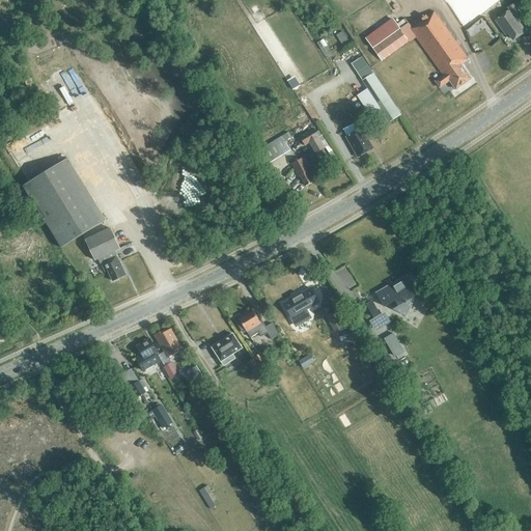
[(257,0),(254,2),(258,9),(264,6),(260,0),(257,0)]
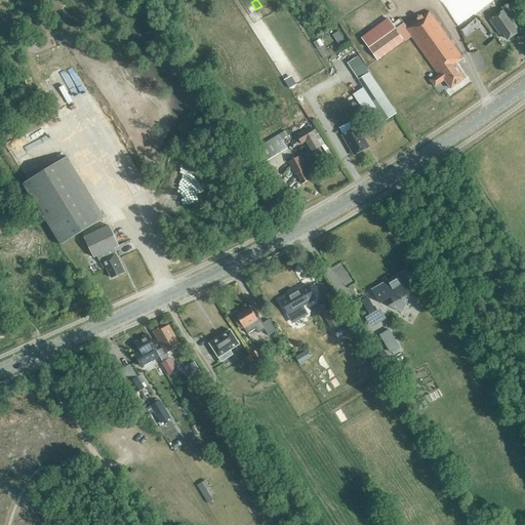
[(472,21),(492,0),(478,0),(474,5),(476,6),(467,15),(472,21)]
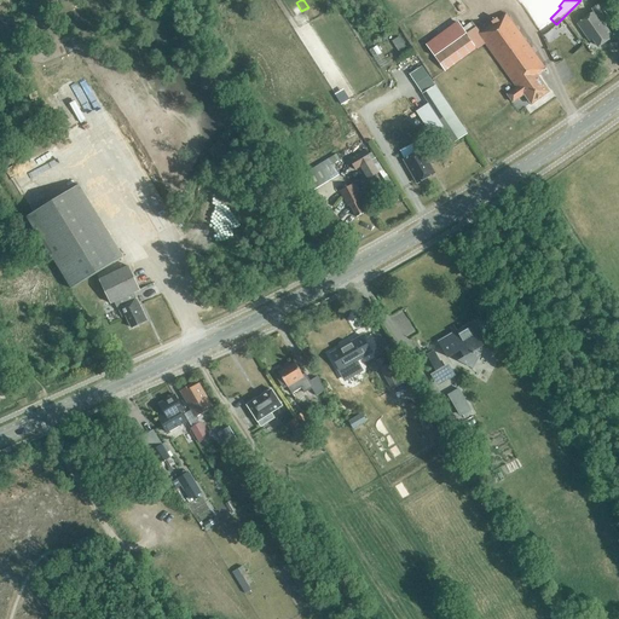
[(593,39),(599,47),(612,38),(600,22),(609,15),(601,3),(591,10),(594,12),(578,23),(590,40),(593,39)]
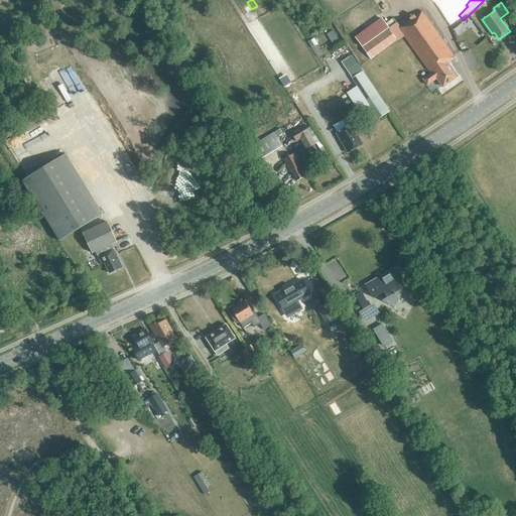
[(373,40),(362,47),(371,59),(403,35),(430,74),(422,80),(427,86),(436,79),(441,87),(443,85),(444,87),(456,78),(456,77),(457,76),(446,62),(455,57),(421,11),(391,33),(388,28),(373,40)]
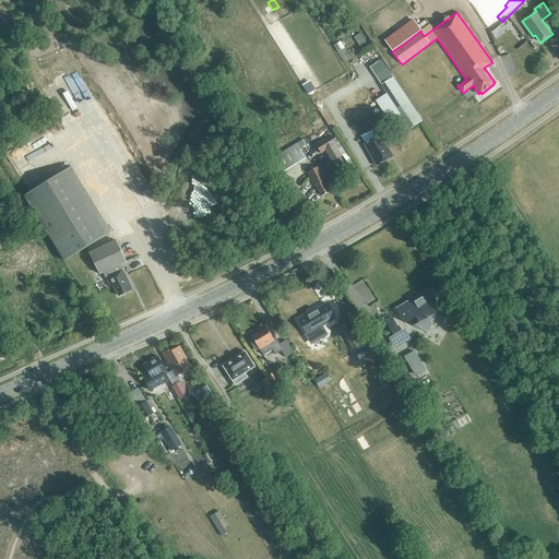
[(385,62),(384,70),(394,72),(395,64),(385,62)]
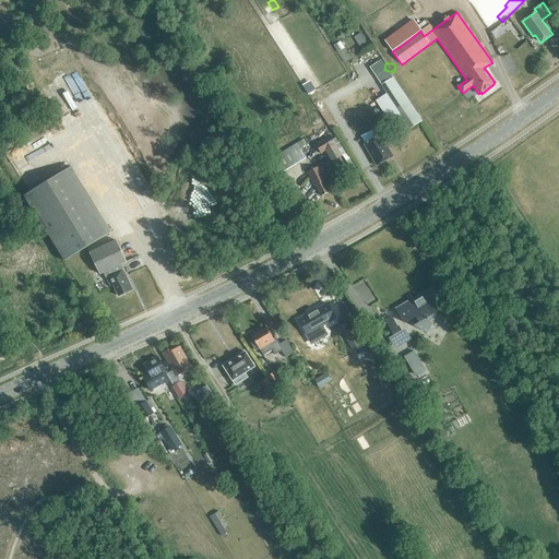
[(421,121),(393,78),(381,85),(409,129),(421,121)]
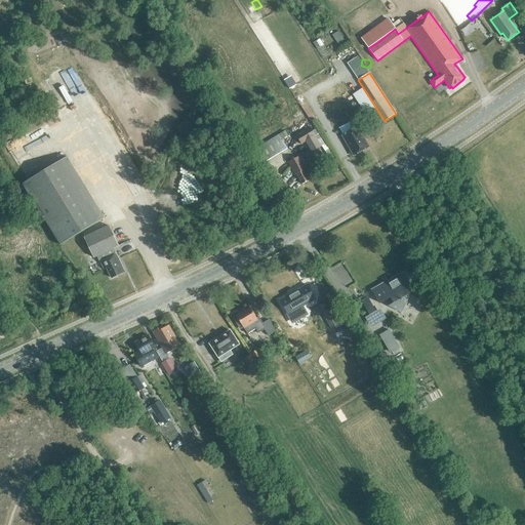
[(63,85),(54,90),(65,108),(73,103),(63,85)]
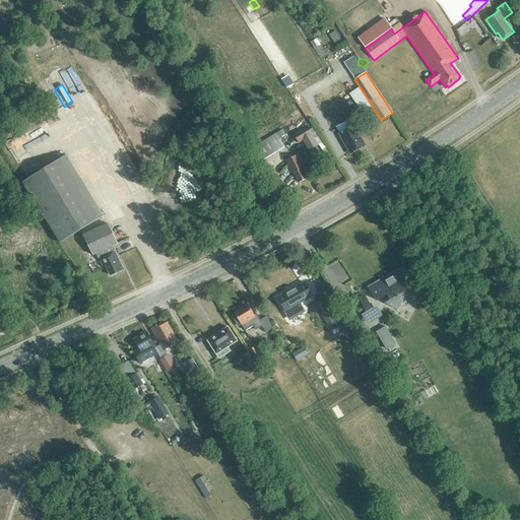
[(289,92),(306,120),(312,116),(296,89),(289,92)]
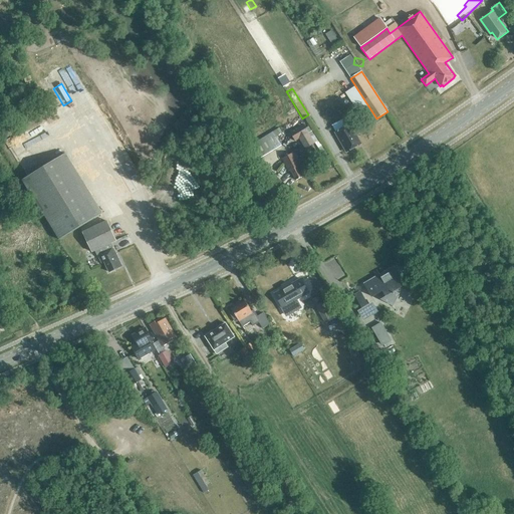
[(347,152),(360,145),(348,124),(335,132),(347,152)]
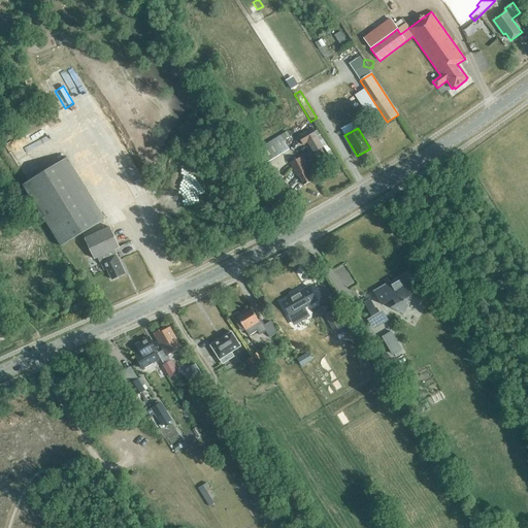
[(323,147),(311,129),(298,136),(302,144),(306,142),(314,154),(323,147)]
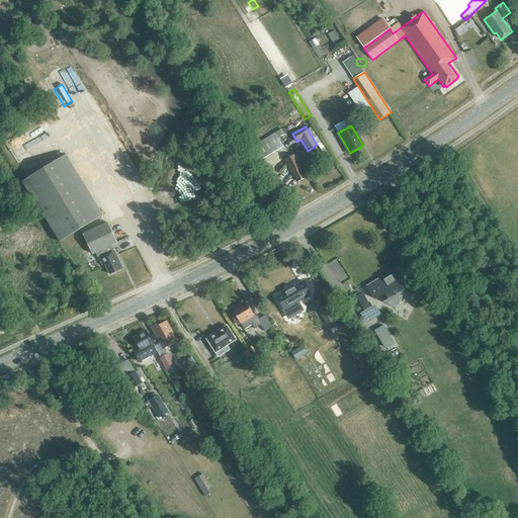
[(267,137),(275,151),(289,142),(280,128),(267,137)]
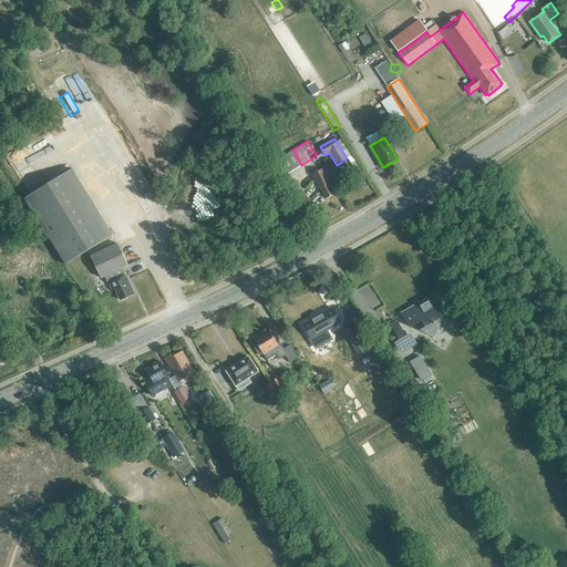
[(60,166),(51,172),(54,177),(62,173),(60,166)]
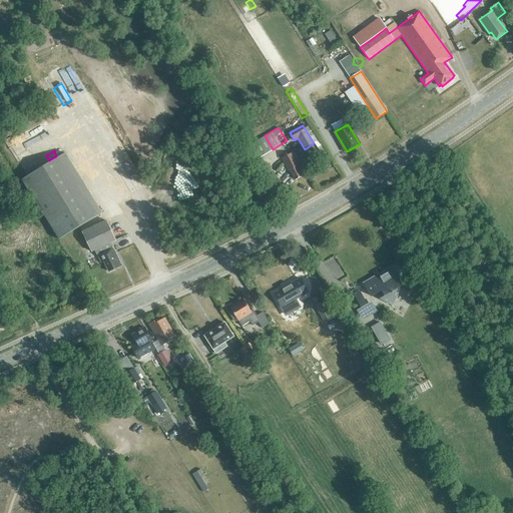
[(102,213),(65,153),(22,179),(59,239),(102,213)]
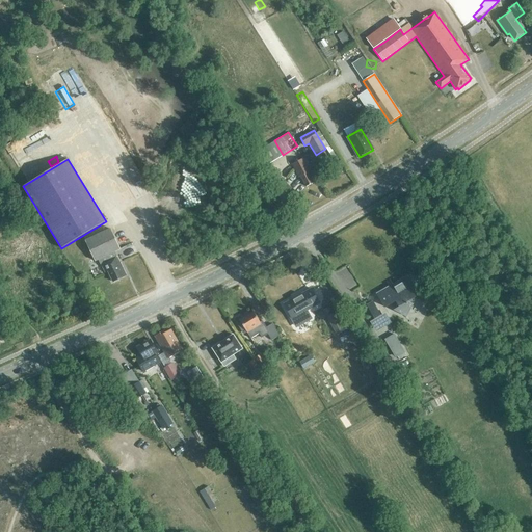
[(85,163),(90,173),(95,170),(90,161),(85,163)]
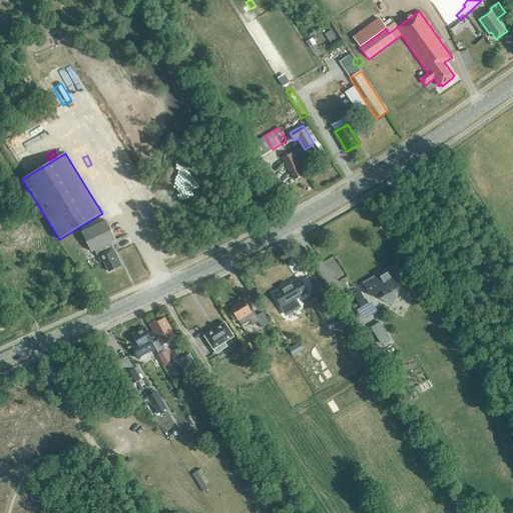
[(295,180),(305,174),(295,155),(283,161),(288,171),(290,170),(295,180)]
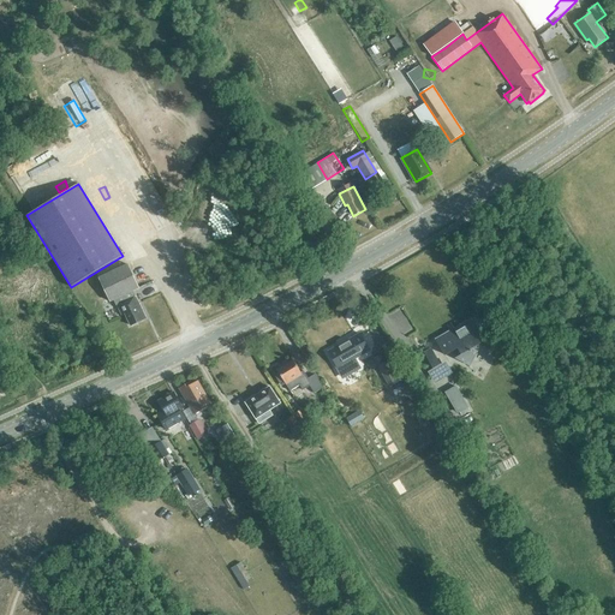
[(111,302),(113,300),(115,305),(117,305),(121,315),(125,314),(130,326),(145,318),(132,291),(138,288),(127,264),(99,279),(111,302)]
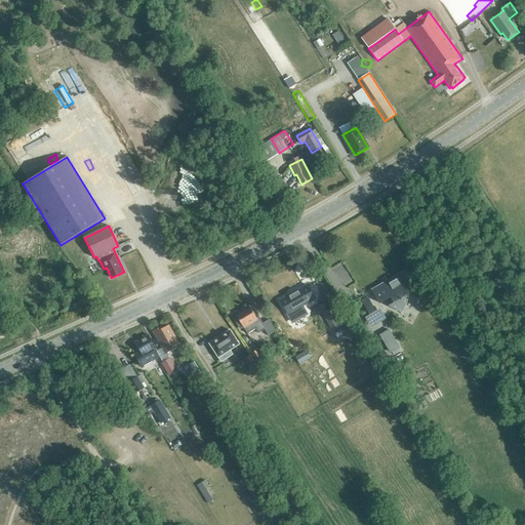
[(326,273),(318,276),(321,286),(329,284),(326,273)]
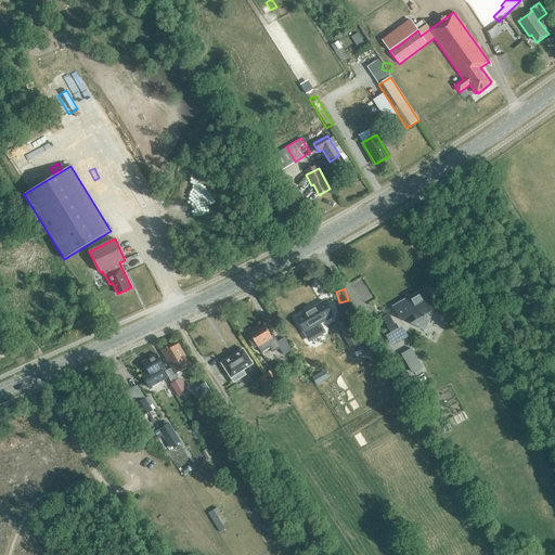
[(421,292),(395,307),(402,320),(413,312),(416,318),(413,323),(423,328),(429,319),(428,318),(433,310),(430,309),(421,292)]
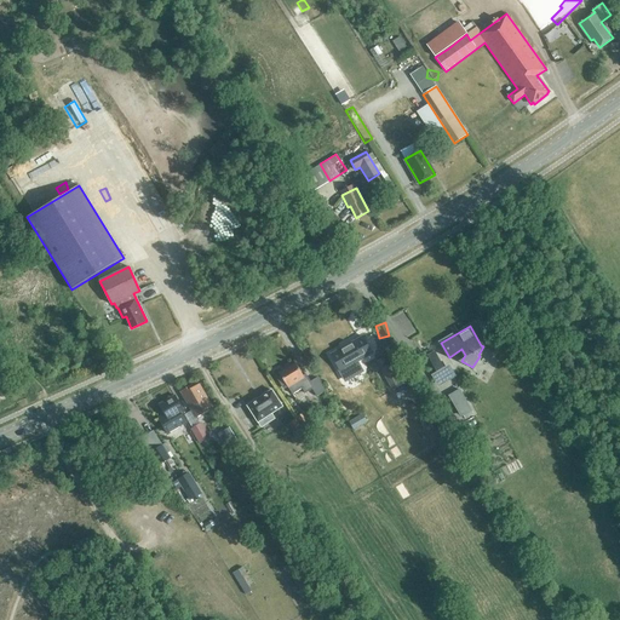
[(340,349),(331,355),(339,369),(339,371),(344,379),(362,369),(357,362),(372,352),(363,337),(354,342),(354,343),(340,350),(340,349)]
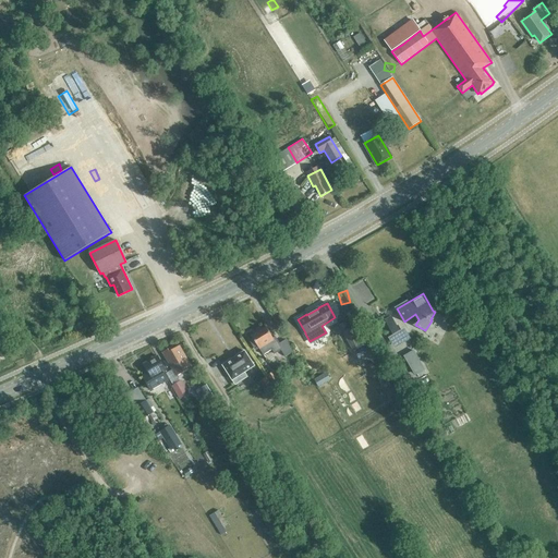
[(410,339),(404,329),(399,331),(390,317),(385,320),(393,335),(388,338),(395,348),(410,339)]
